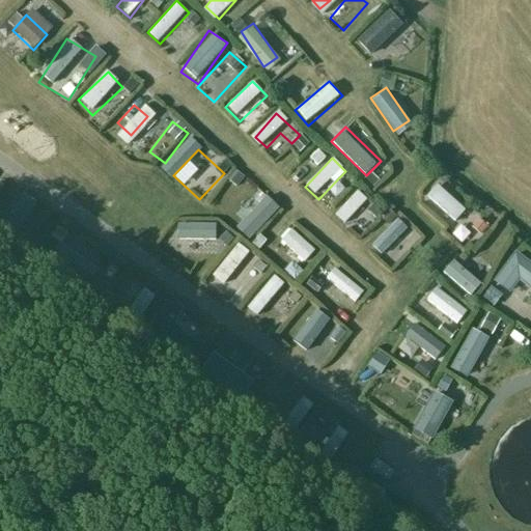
[(423,198),(453,227),(468,212),(438,183),(423,198)]
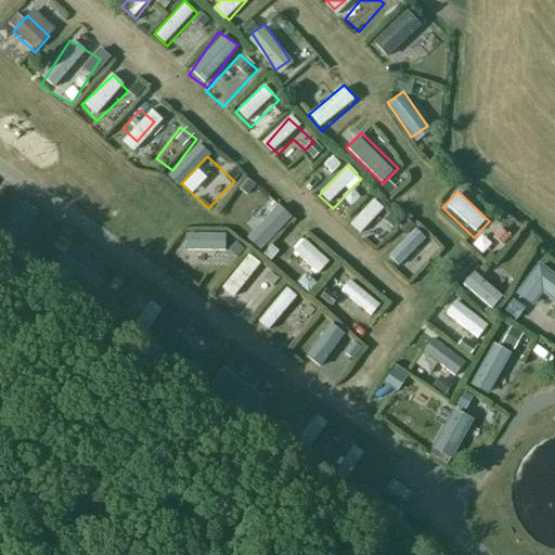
[(250,192),(235,213),(270,237),(284,217),(250,192)]
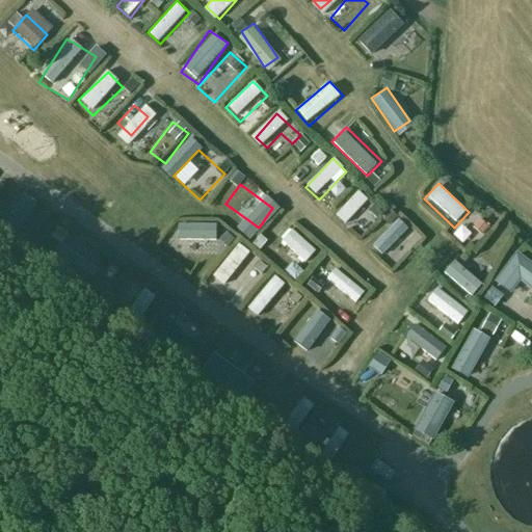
[(357,190),(335,216),(347,227),(371,202),(357,190)]
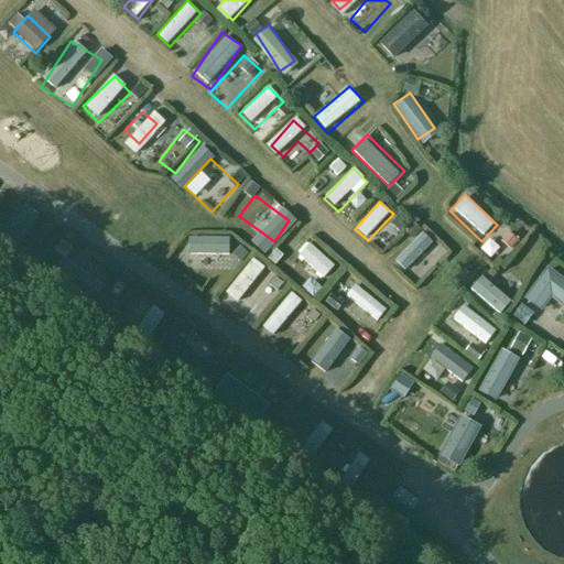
[(408,274),(435,243),(422,231),(394,262),(408,274)]
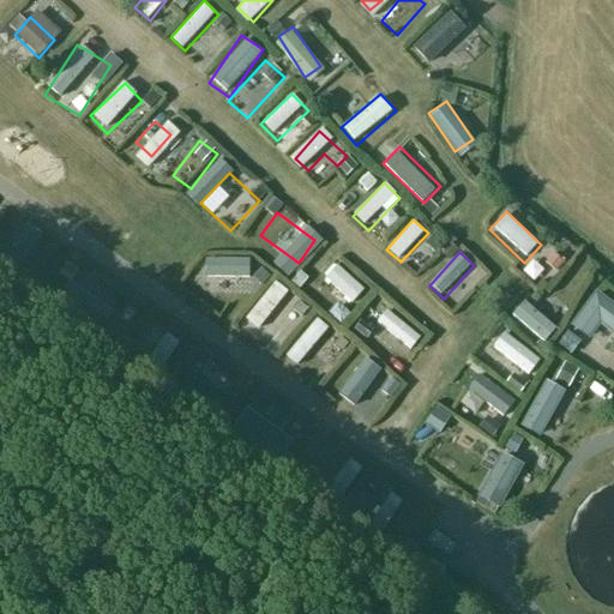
[(205,287),(250,289),(252,260),(206,258),(205,287)]
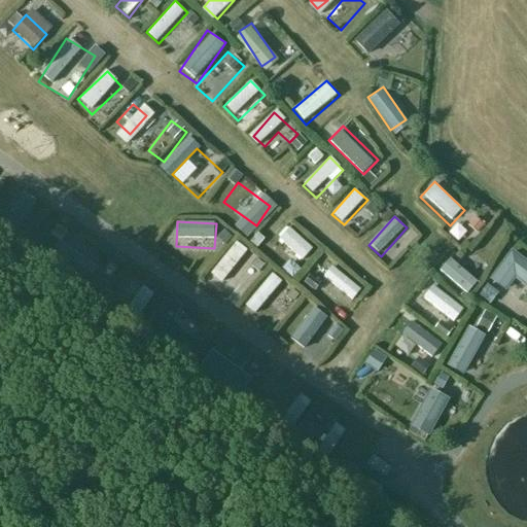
[(278,242),(302,265),(314,251),(291,229),(278,242)]
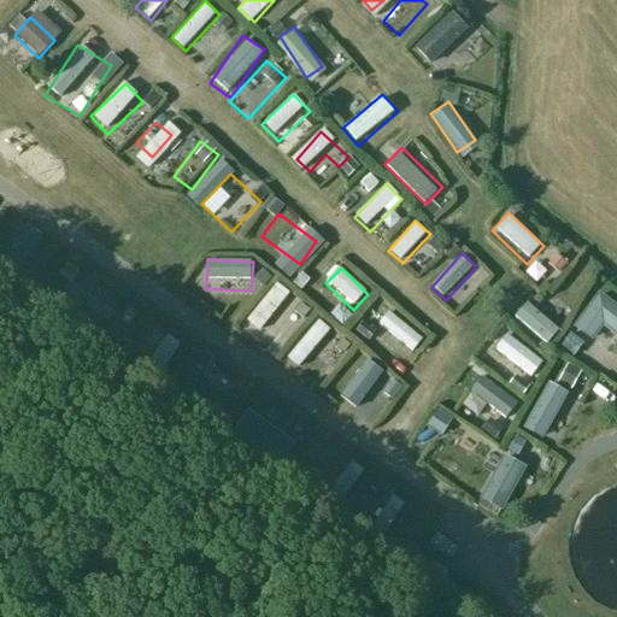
[(245,324),(260,339),(295,300),(278,286),(245,324)]
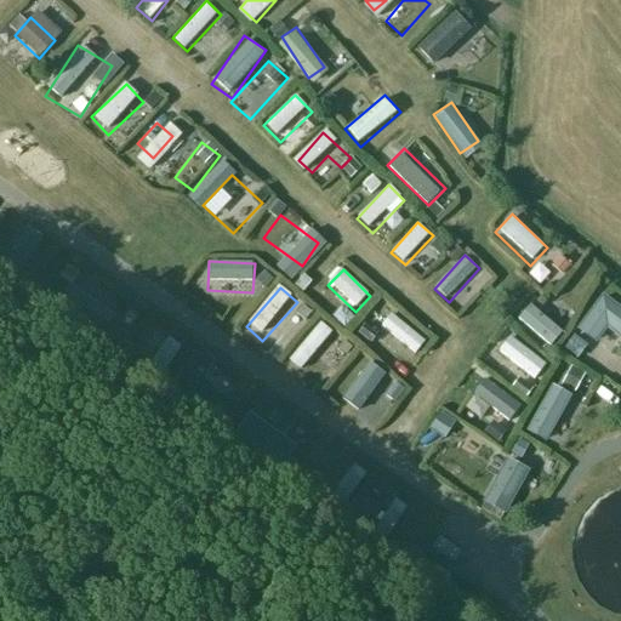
[(620,309),(604,296),(579,329),(596,342),(608,326),(620,336),(620,309)]
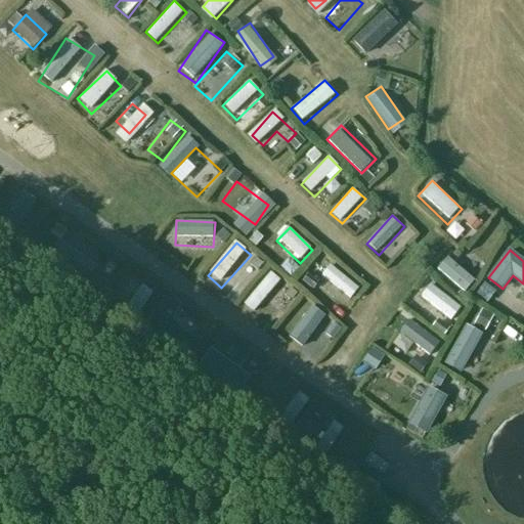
[(447,256),(436,269),(463,294),(475,280),(447,256)]
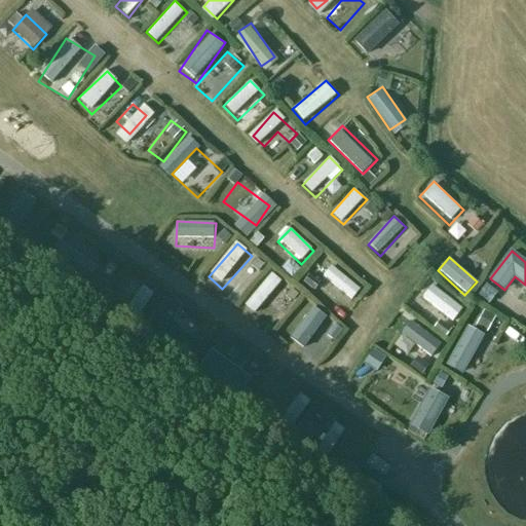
[(331,263),(320,276),(348,302),(360,290),(331,263)]
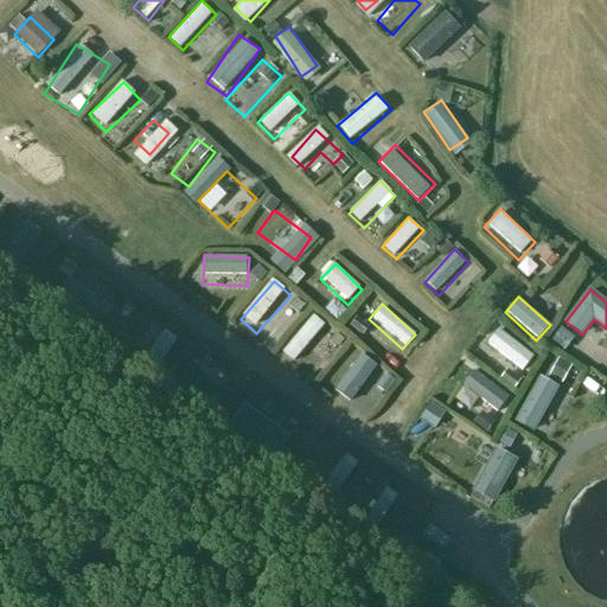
[(311,315),(286,346),(301,359),(326,328),(311,315)]
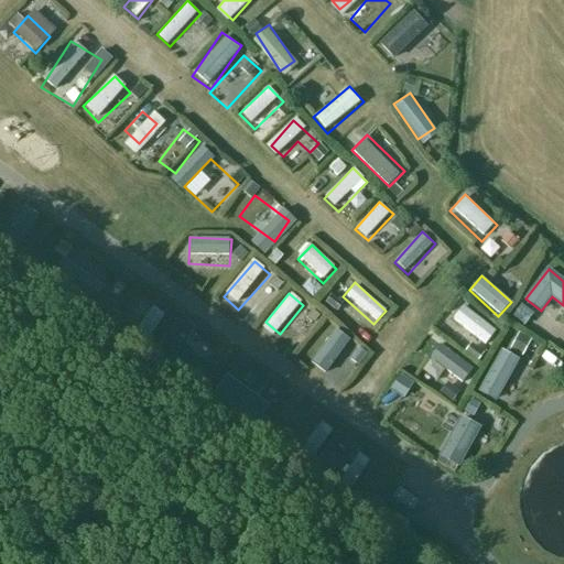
[(521,302),(513,315),(529,324),(537,311),(521,302)]
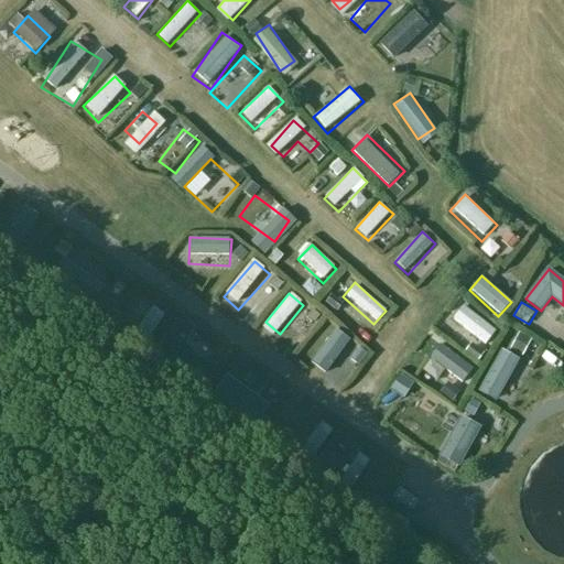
[(464,304),(452,320),(484,345),(496,329),(464,304)]
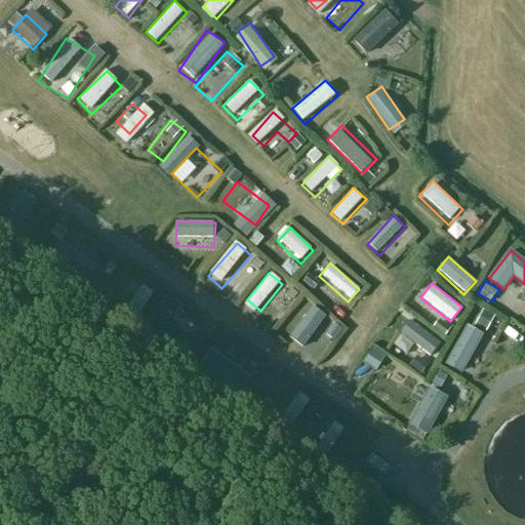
[(306,351),(314,336),(328,345),(341,323),(311,306),(289,341),(306,351)]
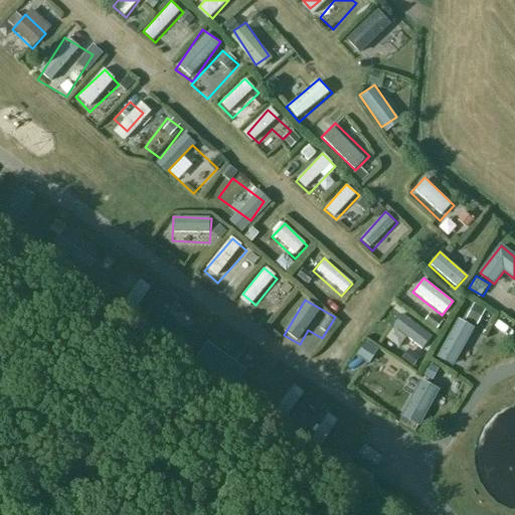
[(390,329),(421,352),(433,337),(401,314),(390,329)]
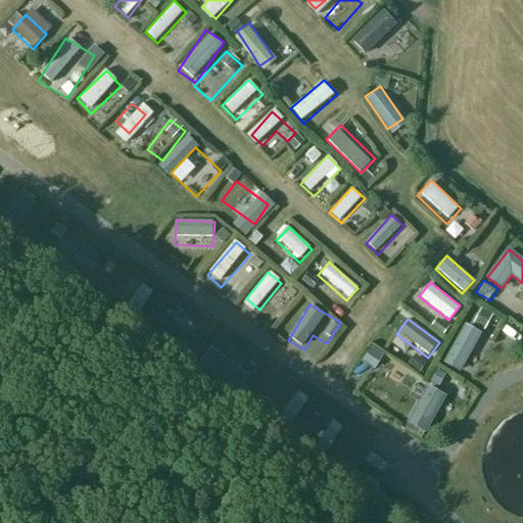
[(482,336),(467,327),(445,365),(462,374),(482,336)]
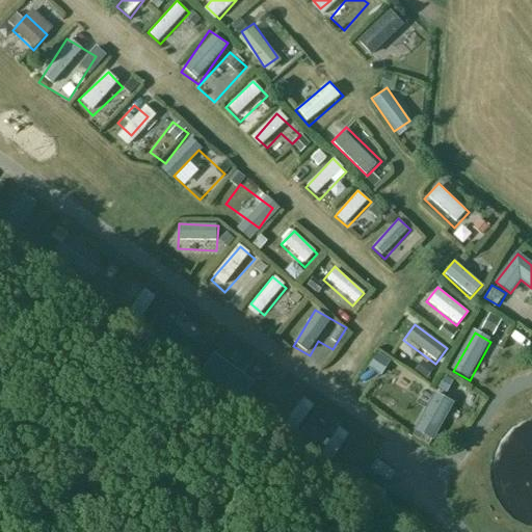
[(374,350),(368,372),(383,377),(391,356),(374,350)]
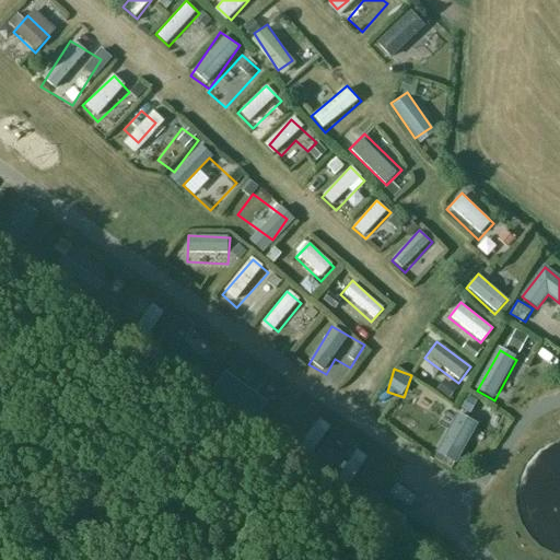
[(477,426),(457,415),(435,453),(455,464),(477,426)]
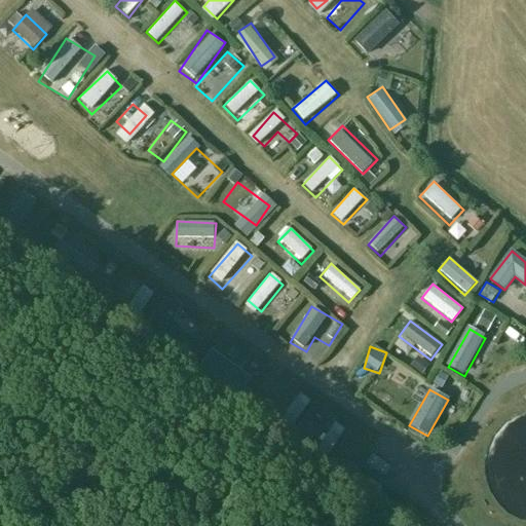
[(290,414),(303,417),(309,398),(296,393),(290,414)]
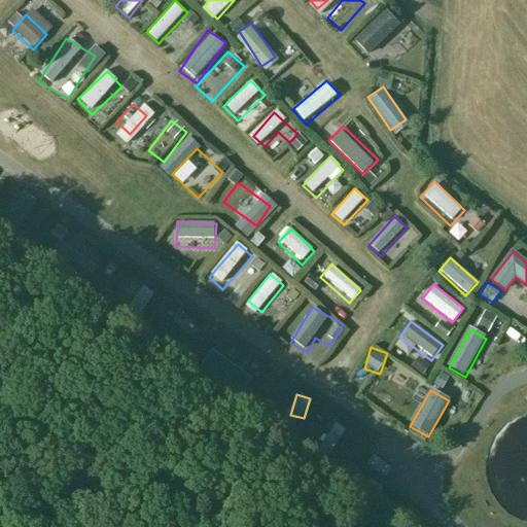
[(322,437),(332,448),(347,432),(338,422),(322,437)]
